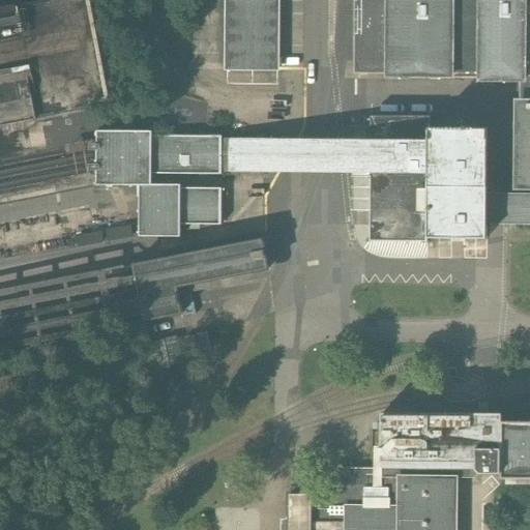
[(15,0),(0,0),(0,10),(15,8),(13,2),(16,2),(15,0)]
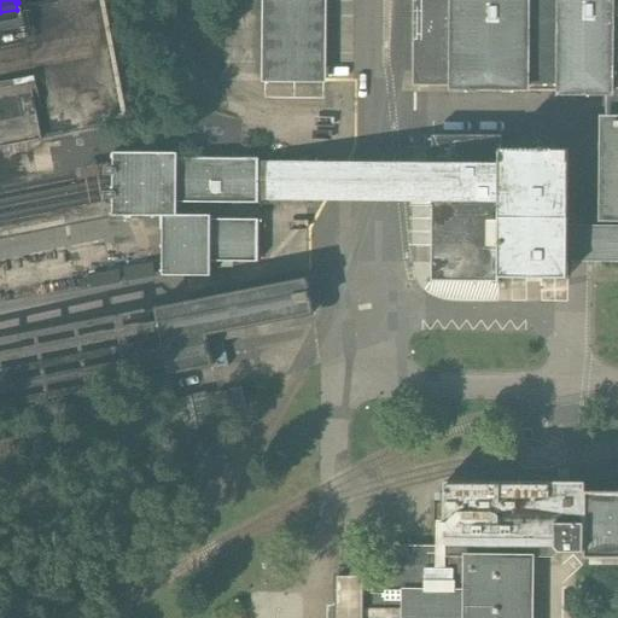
[(322,0),(264,0),(264,81),(321,85),(322,0)]
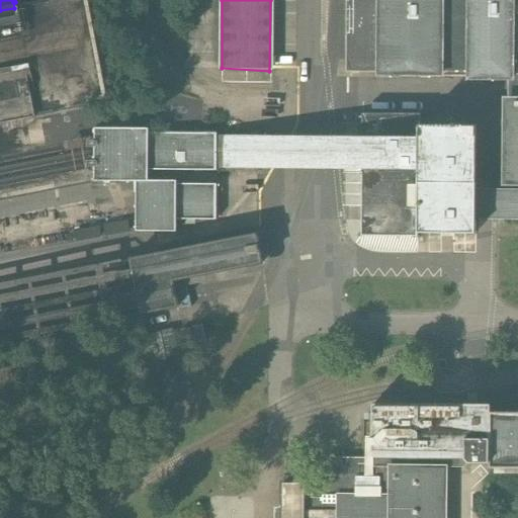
[(517,0),(349,0),(348,71),(379,72),(379,76),(441,76),(441,72),(468,72),(468,80),(510,81),(510,102),(507,102),(506,183),(517,183),(517,0)]
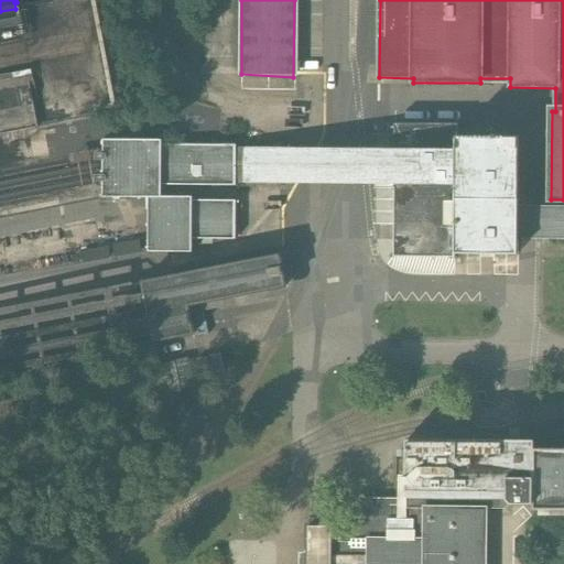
[(26,73),(0,77),(0,167),(43,160),(26,73)]
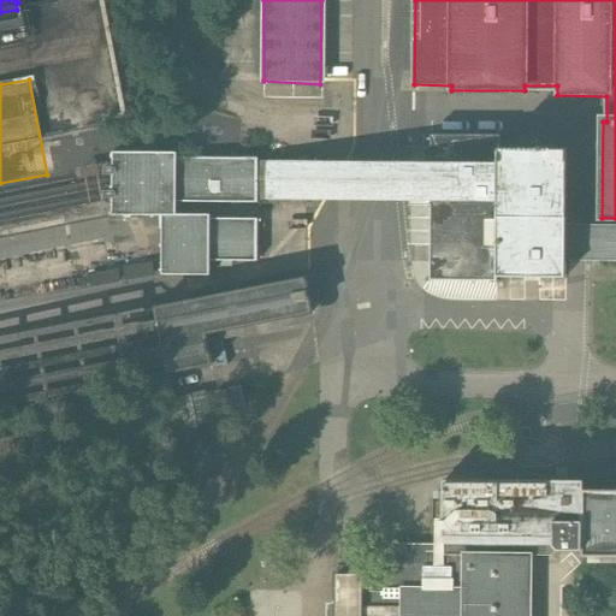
[(147,264),(117,264),(117,278),(147,277),(147,264)]
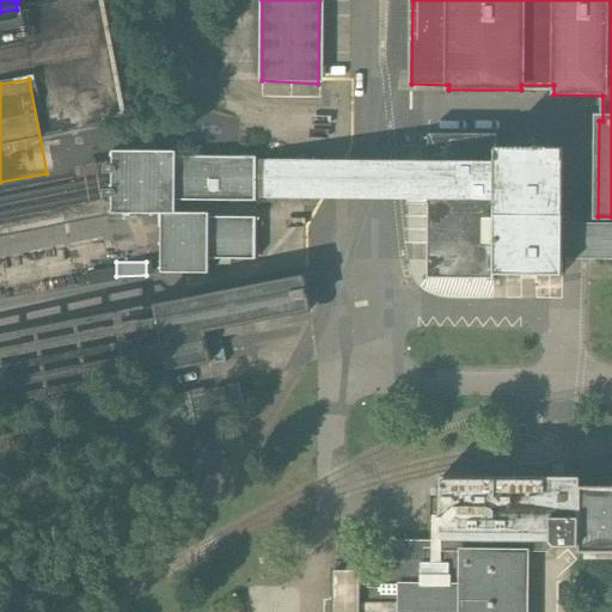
[(611,554),(611,488),(580,488),(580,479),(440,478),(440,543),(391,543),(392,565),(353,564),(353,573),(334,573),(332,611),(525,611),(526,555),(548,555),(555,548),(579,549),(580,555),(611,554)]
